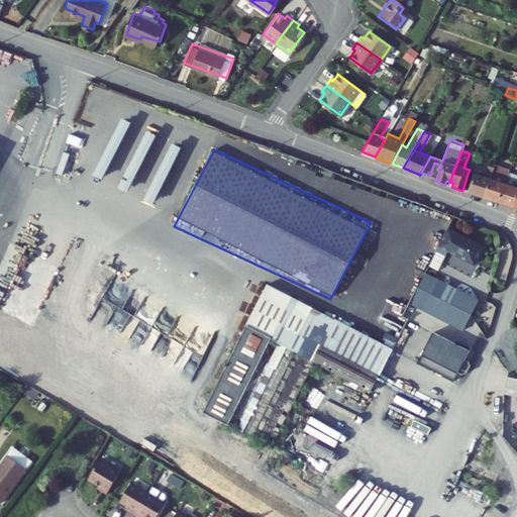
[(488,166),(483,180),(468,174),(462,191),(463,191),(484,198),(495,167),(496,164),(492,162),(490,167),(488,166)]
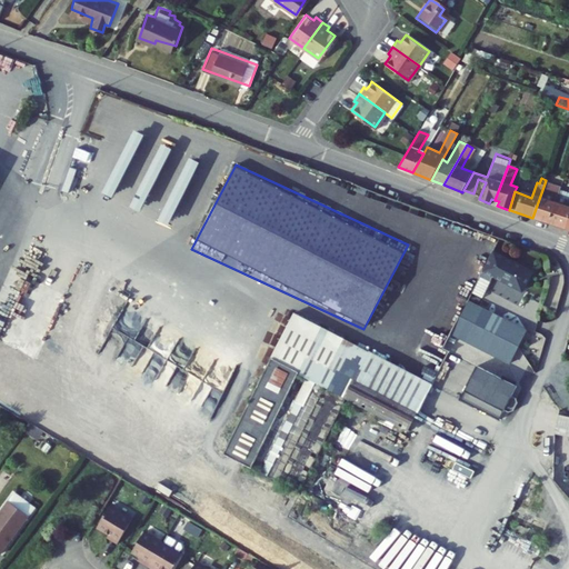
[(486,182),(478,179),(473,193),(480,196),(486,182)]
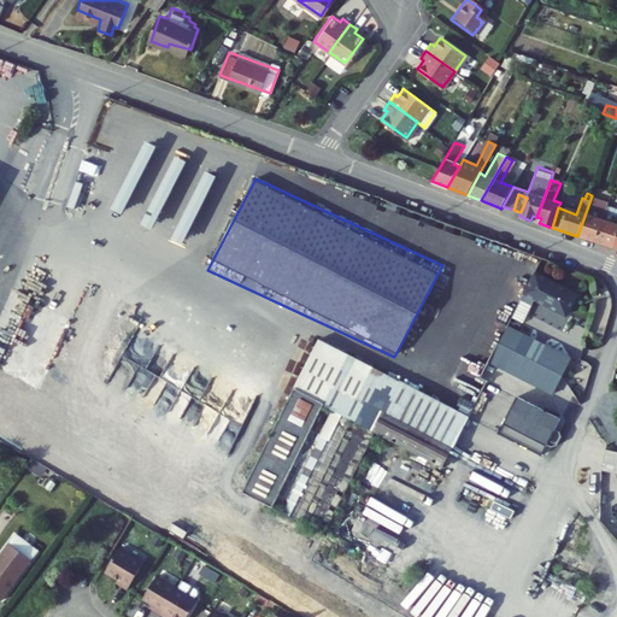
[(607,205),(591,199),(577,236),(594,242),(601,223),(607,205)]
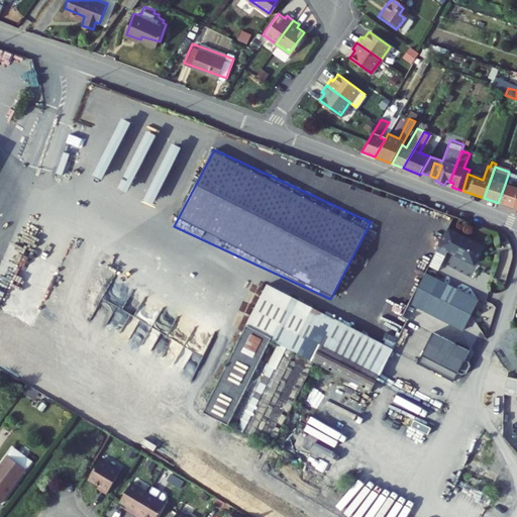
[(504,187),(498,203),(512,208),(516,195),(516,176),(508,174),(504,187)]
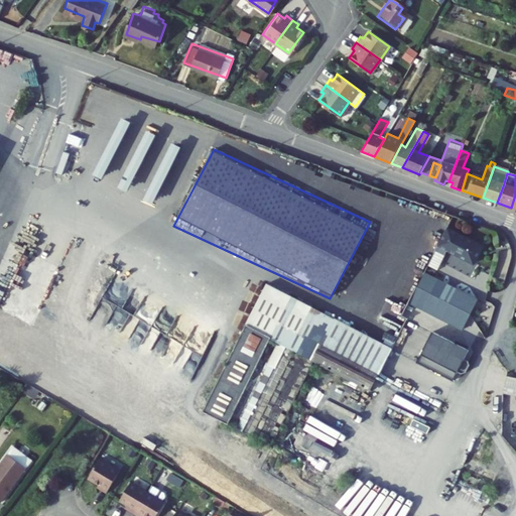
[(478,248),(446,231),(434,253),(442,257),(444,257),(446,254),(473,268),(480,255),(478,253),(478,248)]
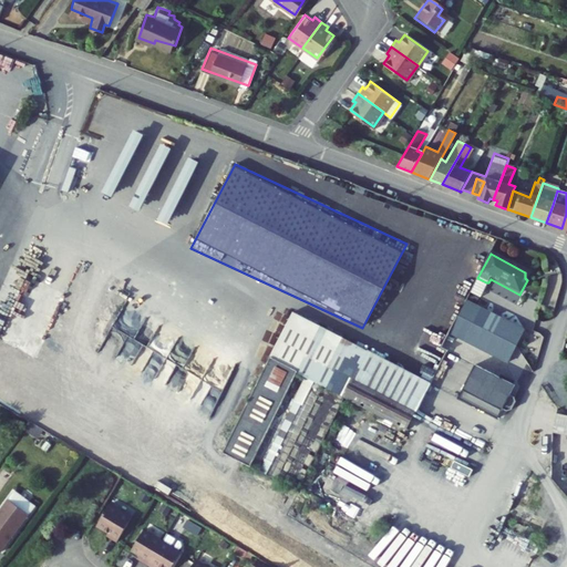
[(449,332),(507,362),(525,329),(467,299),(449,332)]
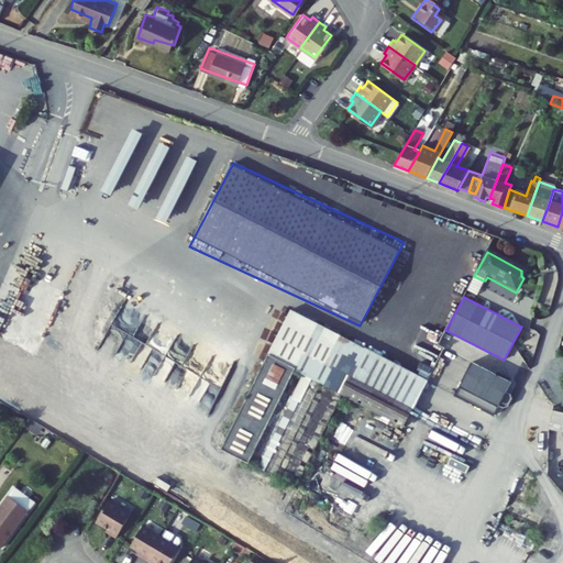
[(291,486),(293,484),(340,395),(341,392),(349,378),(359,359),(364,350),(290,310),(218,448),(291,486)]
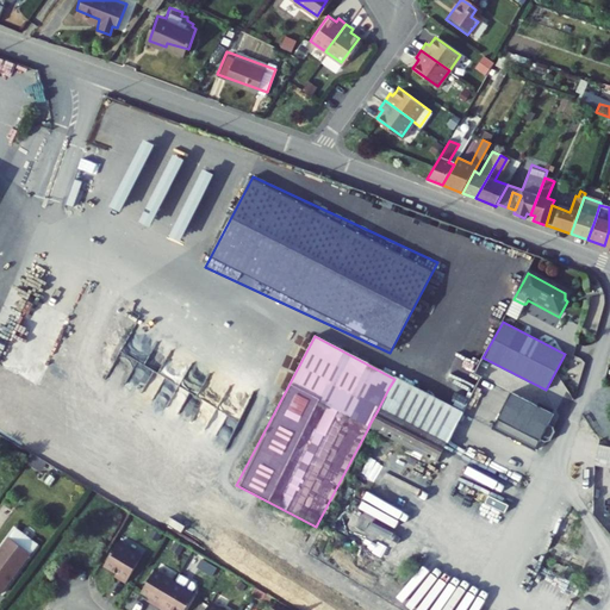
[(444,444),(460,415),(394,379),(388,388),(378,410),(444,444)]
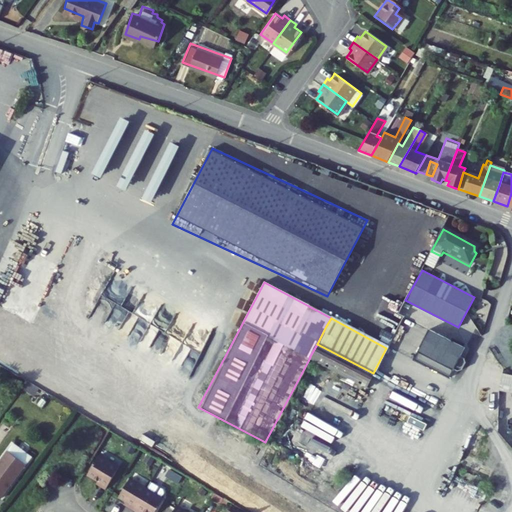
[(465,347),(429,329),(413,359),(449,378),(454,369),(458,371),(462,369),(465,362),(464,358),(460,356),(465,347)]
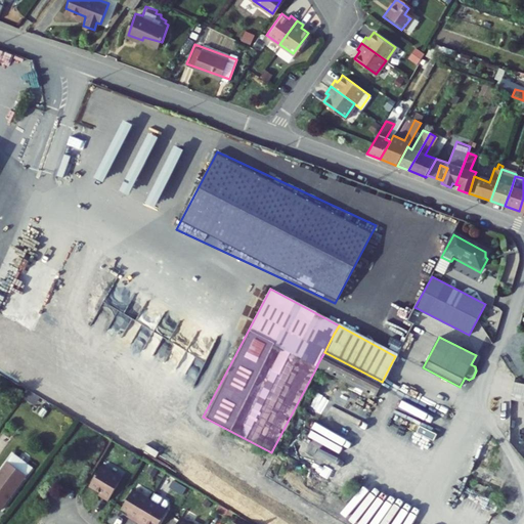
[(382,382),(324,352),(317,364),(316,367),(374,397),(382,382)]
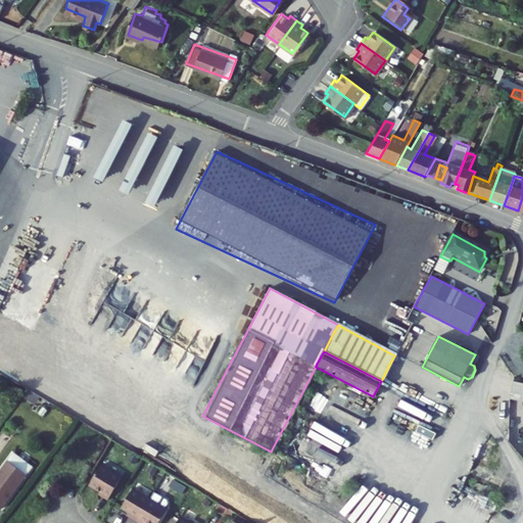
[(515,424),(522,396),(522,386),(500,380),(493,402),(500,405),(495,419),(515,424)]
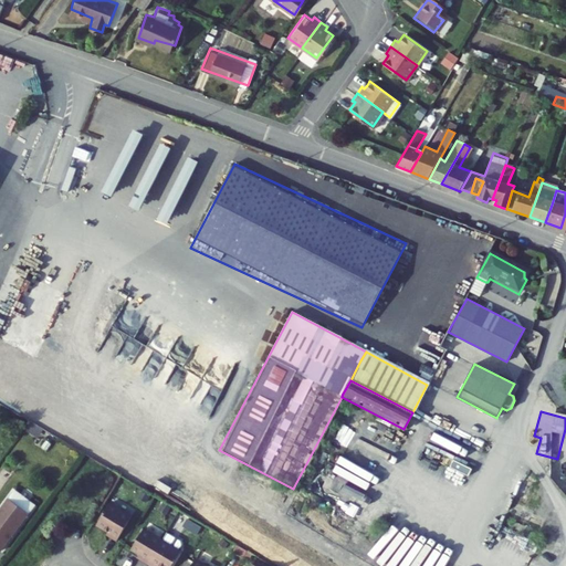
[(333,475),(369,492),(380,469),(344,451),(333,475)]
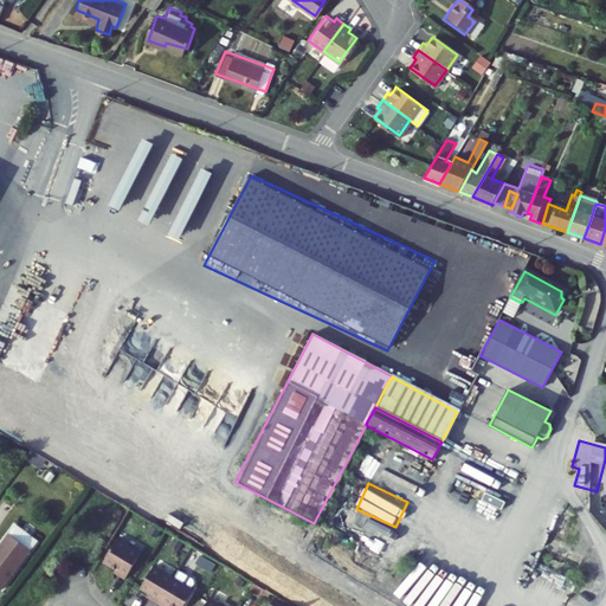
[(0,535),(0,582),(26,546),(4,530),(0,535)]
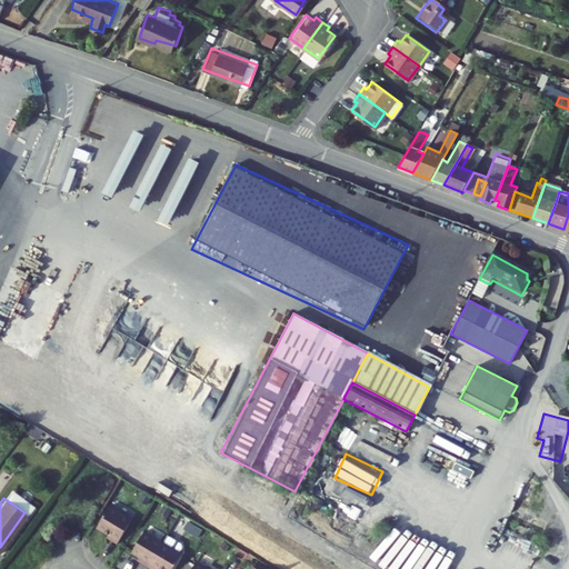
[(536,521),(540,510),(520,502),(516,513),(536,521)]
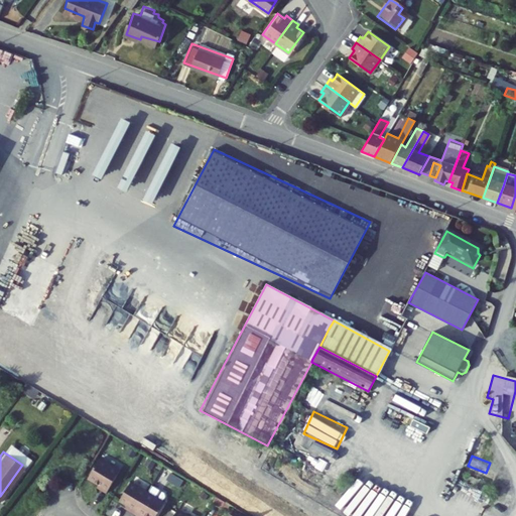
[(102,492),(115,470),(95,458),(84,477),(94,483),(97,485),(95,488),(102,492)]
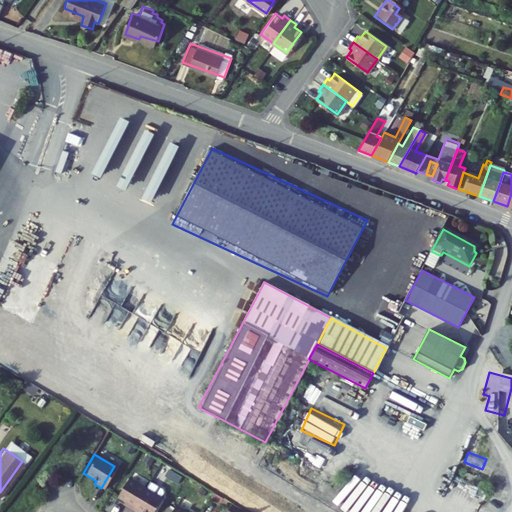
[(121,503),(128,507),(141,485),(124,475),(113,494),(120,498),(123,500),(121,503)]
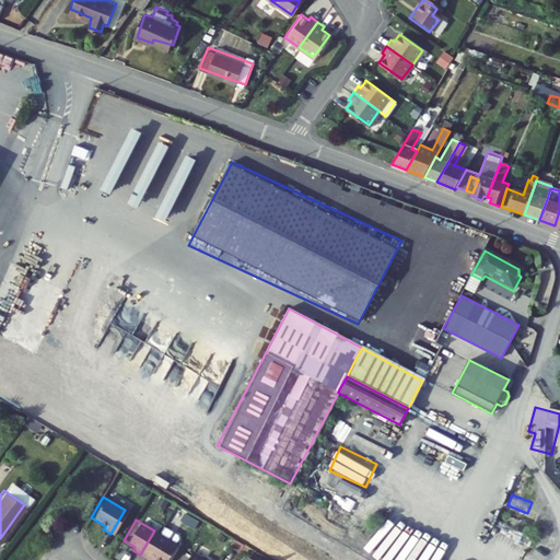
[(159,524),(154,531),(140,555),(148,559),(149,556),(153,558),(155,559),(162,559),(173,541),(170,540),(173,535),(172,532),(159,524)]
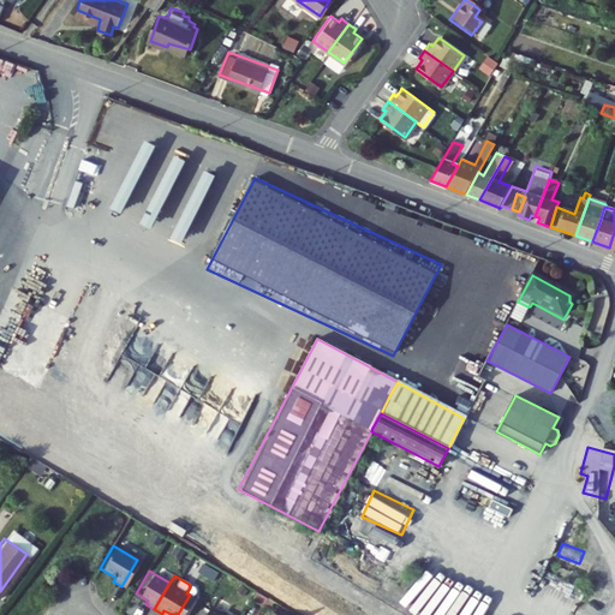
[(222,614),(204,604),(197,614),(222,614)]
